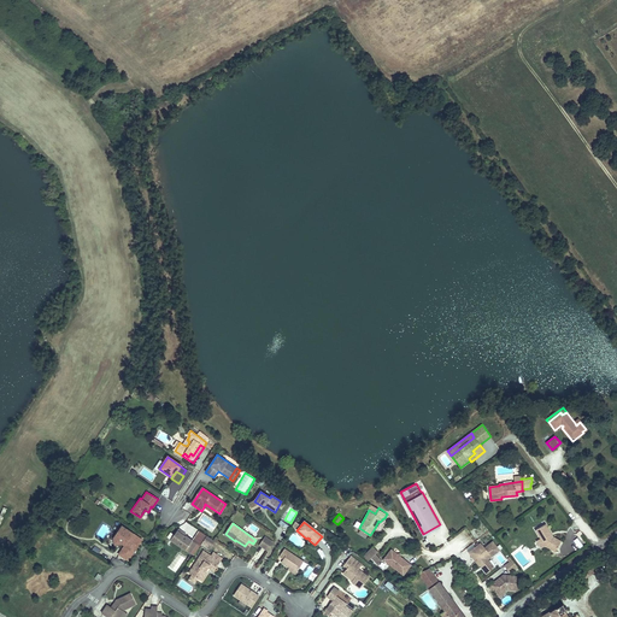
[(562,541),(553,536),(552,539),(548,534),(551,533),(546,524),(535,530),(541,539),(545,546),(556,551),(562,541)]
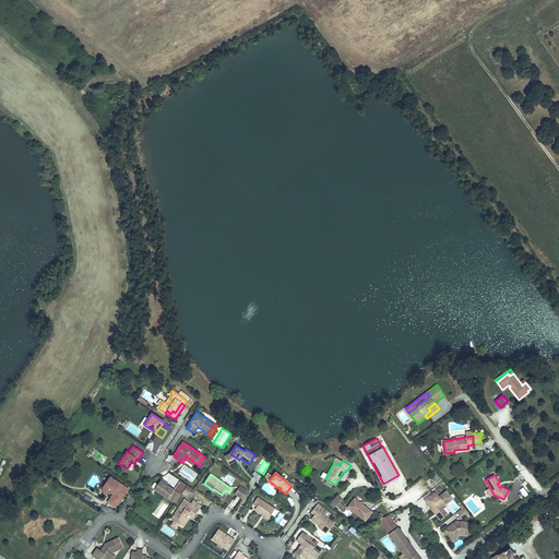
[(113,495),(107,502),(116,508),(128,489),(109,477),(103,488),(109,492),(111,492),(113,494),(113,495)]
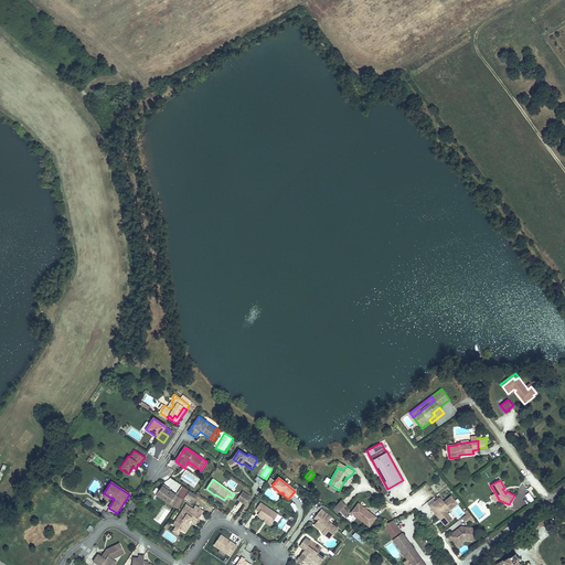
[(162,486),(156,494),(173,507),(180,498),(170,490),(169,491),(162,486)]
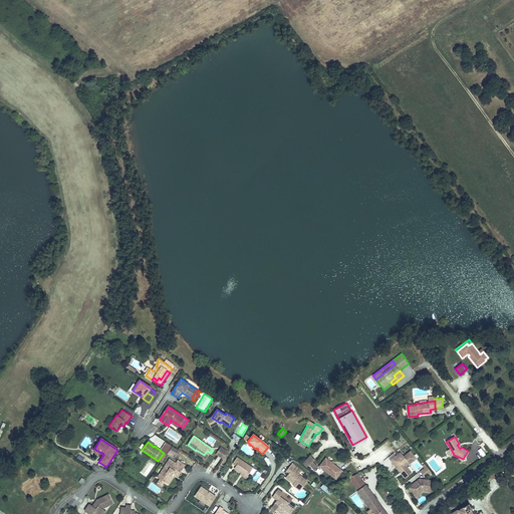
[(179,451),(172,447),(170,450),(177,455),(179,451)]
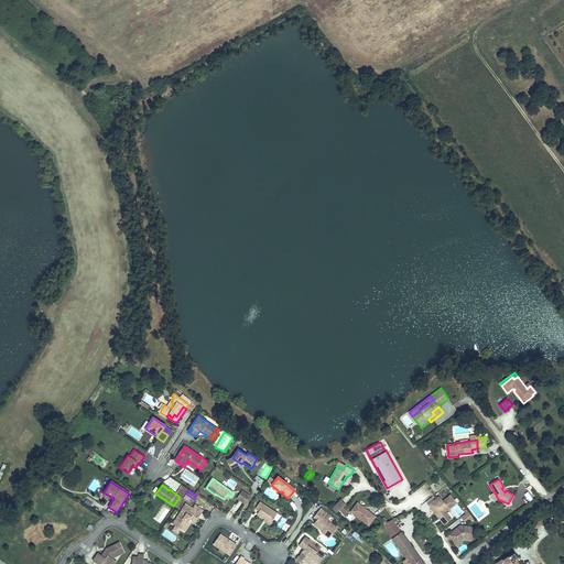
[(250,496),(242,490),(237,498),(245,503),(250,496)]
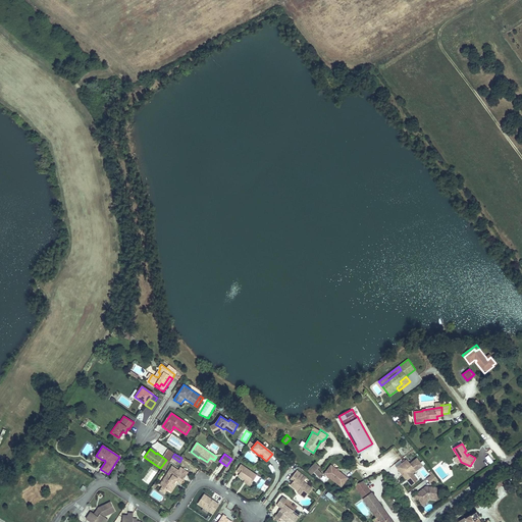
[(209,467),(214,460),(210,458),(207,462),(199,457),(199,458),(198,459),(209,467)]
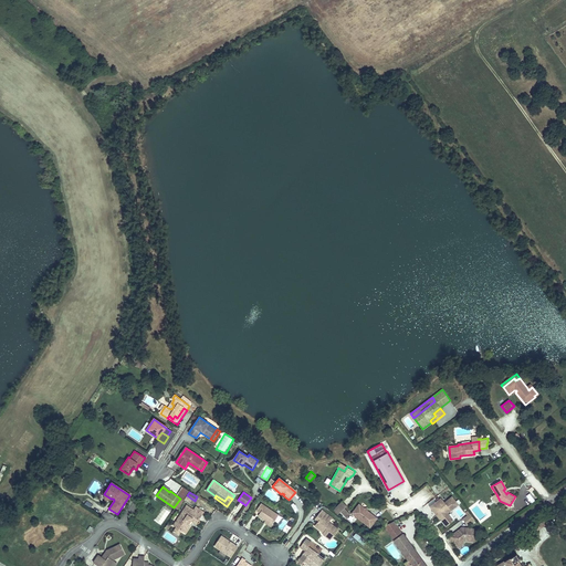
[(452,522),(447,514),(458,506),(451,498),(444,503),(441,499),(430,507),(439,520),(440,520),(441,521),(442,521),(443,522),(442,522),(446,527),(452,522)]
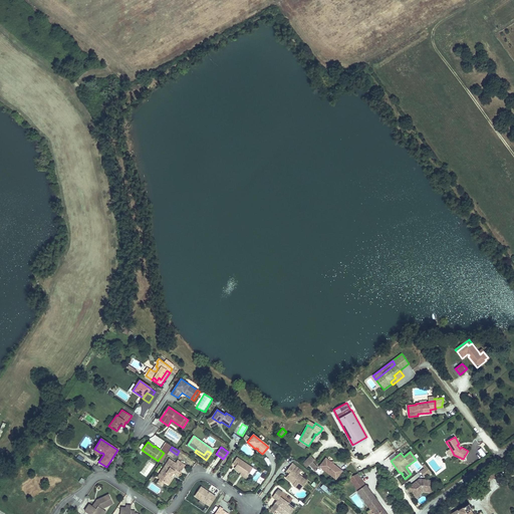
[(316,459),(311,455),(303,463),(307,467),(316,459)]
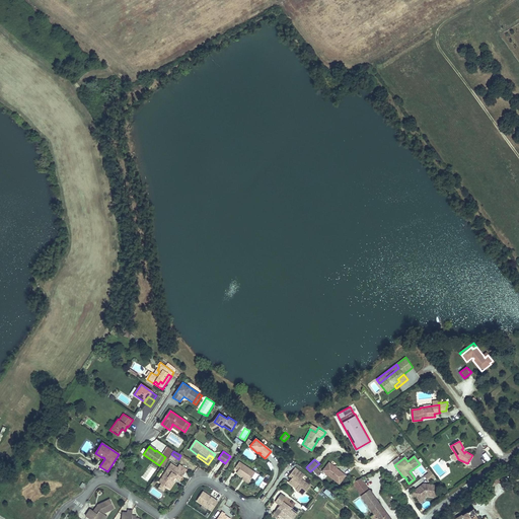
[(178,466),(171,462),(158,482),(161,484),(166,487),(168,489),(173,480),(172,479),(174,476),(177,478),(180,479),(188,468),(180,463),(178,466)]
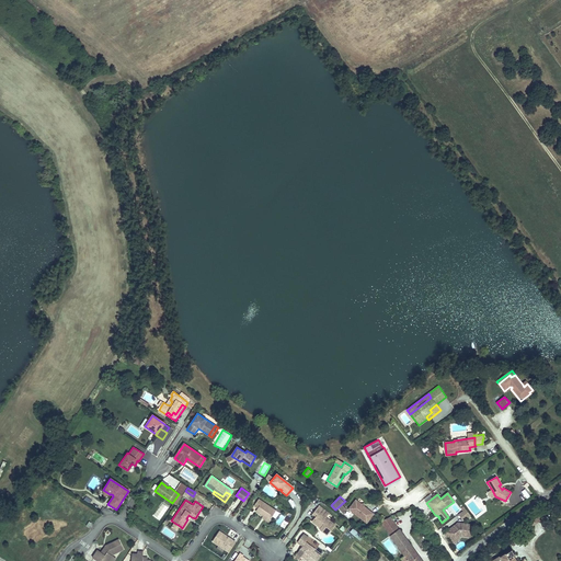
[(264,516),(270,521),(276,511),(259,500),(254,506),(258,508),(256,512),(264,516)]
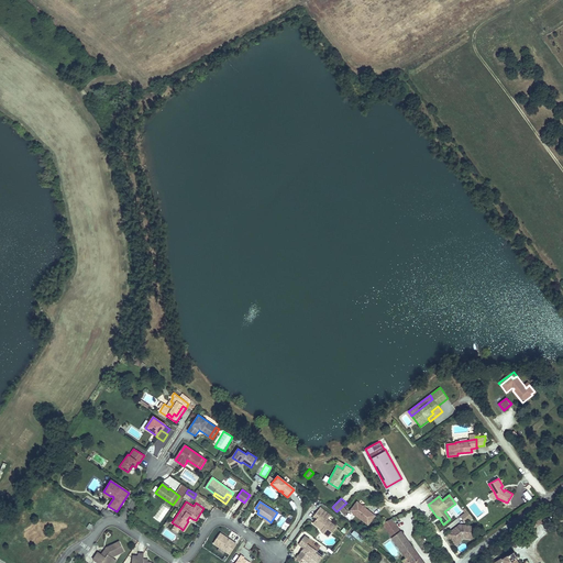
[(376,515),(366,507),(364,507),(363,505),(357,501),(350,511),(368,525),(376,515)]
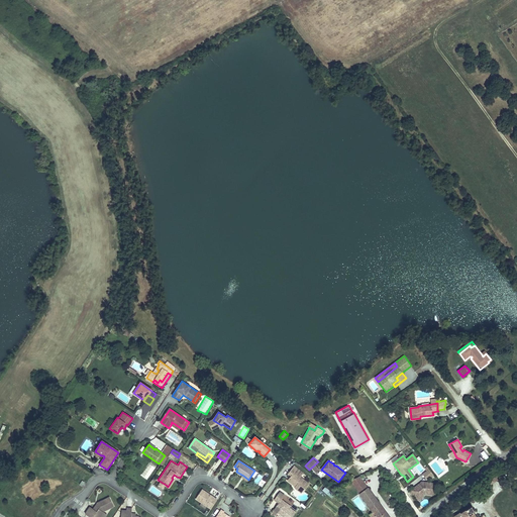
[(294,467),(291,470),(294,473),(291,476),(287,481),(293,486),(294,485),(296,486),(294,488),(301,494),(309,484),(300,478),(303,474),(294,467)]
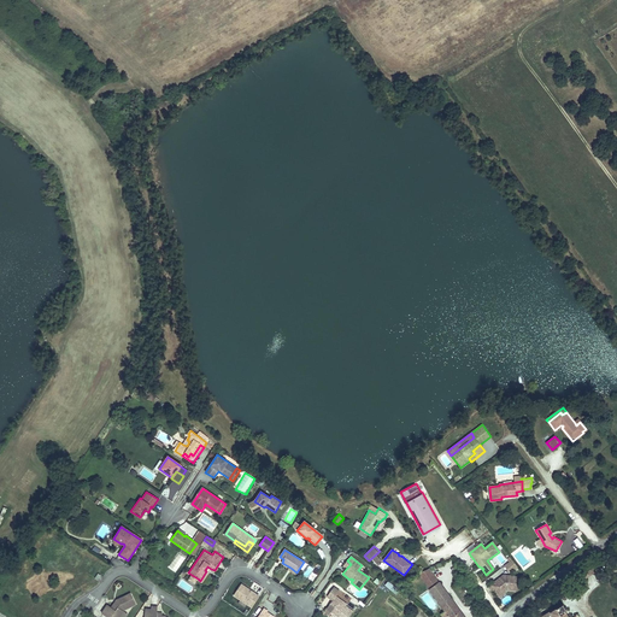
[(509,560),(504,565),(510,574),(518,566),(512,558),(509,560)]
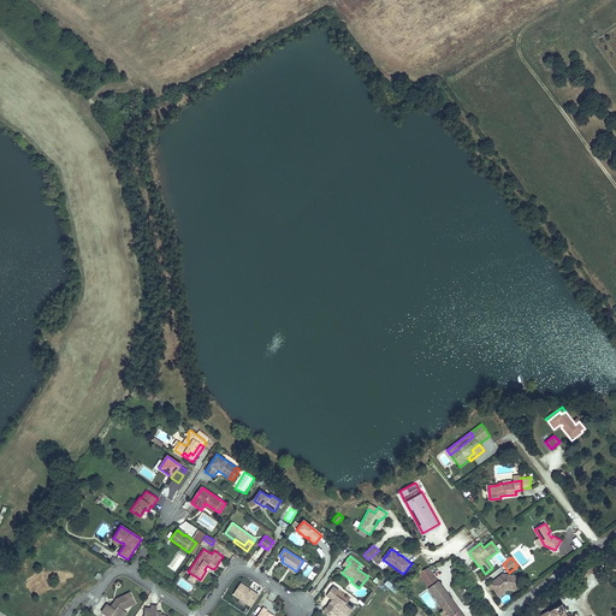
[(586,578),(599,567),(598,566),(593,561),(580,570),(585,576),(586,578)]
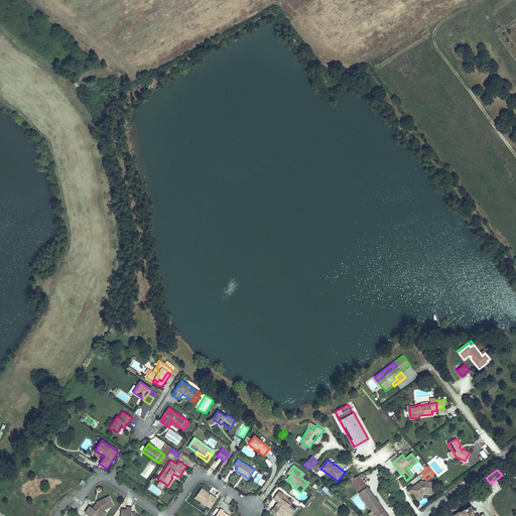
[(169,487),(176,476),(173,474),(171,477),(172,478),(167,486),(169,487)]
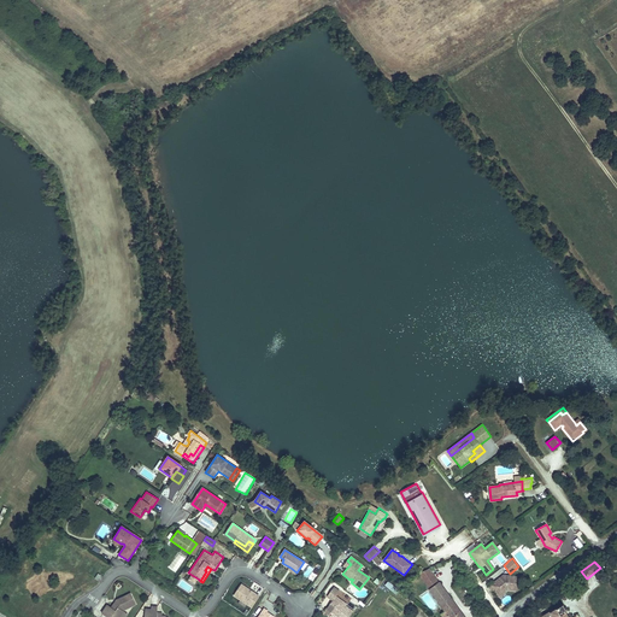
[(465,616),(430,568),(418,574),(446,611),(450,616),(465,616)]
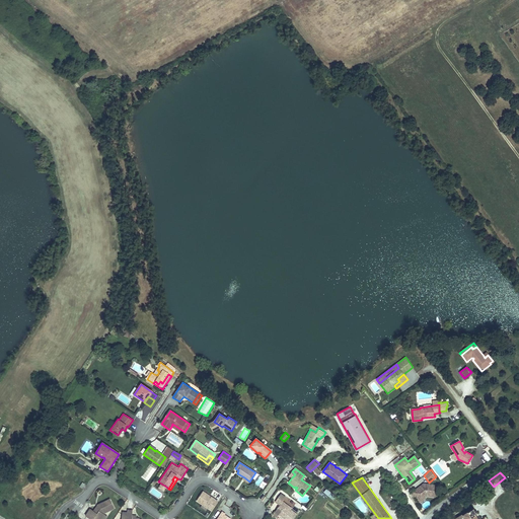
[(435,498),(437,487),(423,485),(422,486),(423,487),(421,489),(420,487),(411,495),(414,498),(415,497),(418,501),(421,498),(423,498),(423,499),(426,497),(435,498)]
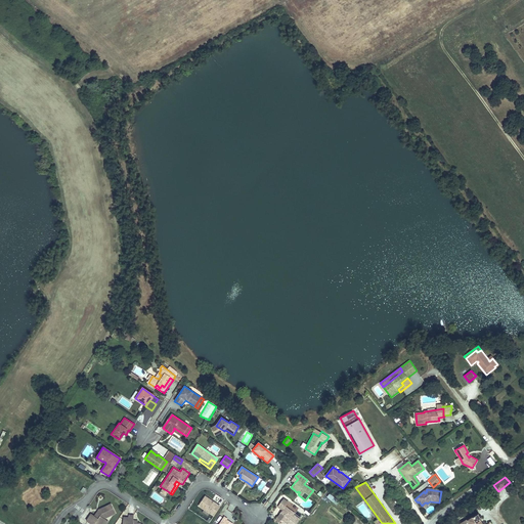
[(507,490),(497,492),(499,500),(509,498),(507,490)]
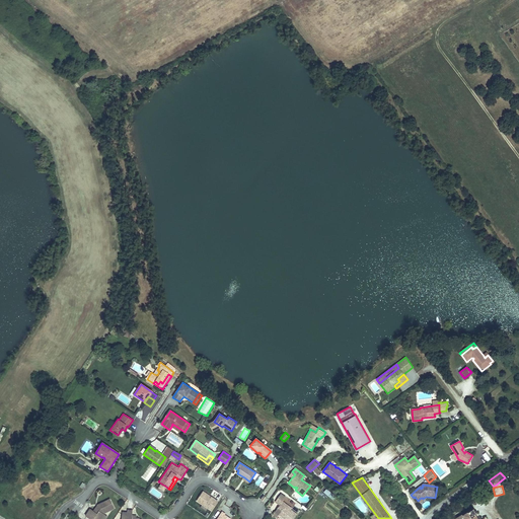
[(326,489),(323,493),(331,499),(335,496),(326,489)]
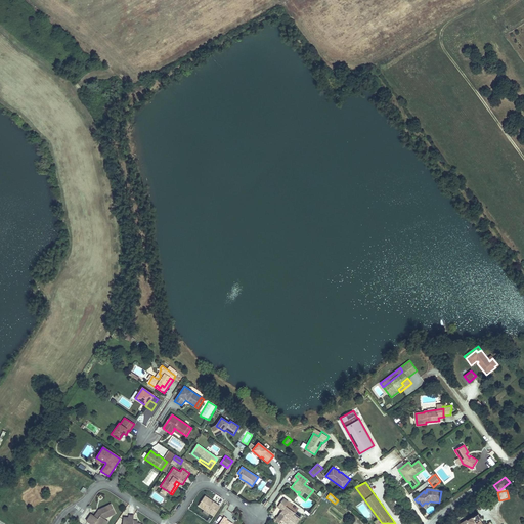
[(205,496),(199,506),(214,516),(220,507),(217,504),(216,505),(211,501),(212,500),(205,496)]
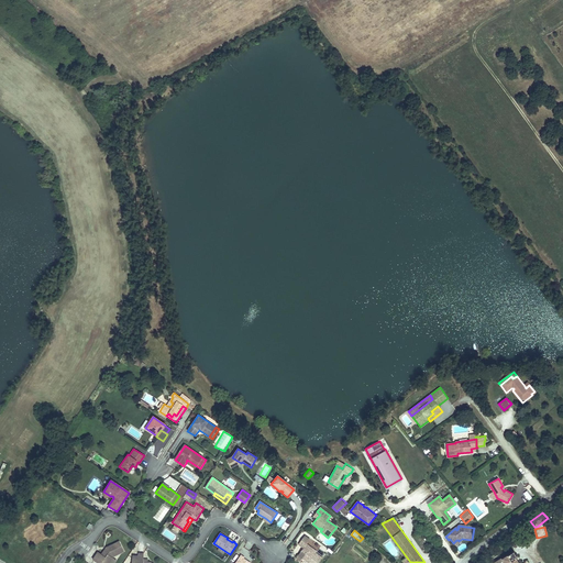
[(108,562),(112,558),(113,556),(123,551),(119,541),(106,548),(107,549),(106,550),(105,550),(101,554),(98,552),(92,560),(97,562),(108,562)]
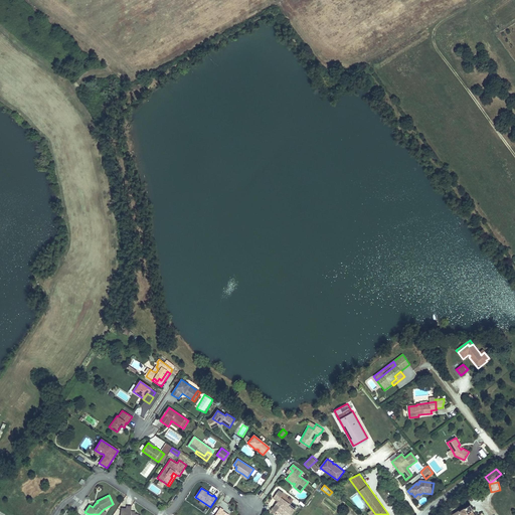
[(277,508),(276,510),(283,514),(291,514),(295,510),(289,506),(283,501),(284,500),(280,498),(274,506),(277,508)]
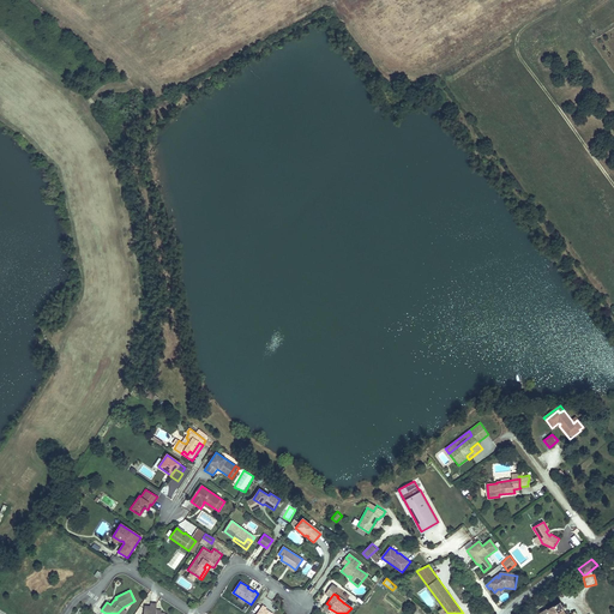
[(559,601),(539,613),(565,613),(563,609),(564,608),(559,601)]
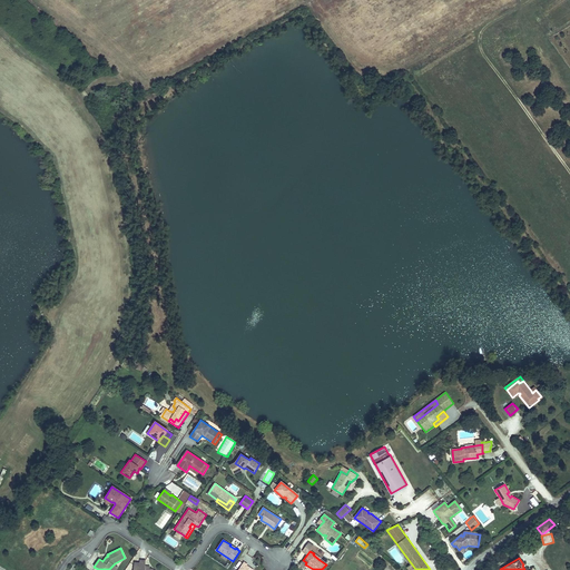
[(151,569),(149,569),(145,569),(145,567),(145,561),(139,560),(139,563),(134,563),(133,569),(151,569)]
